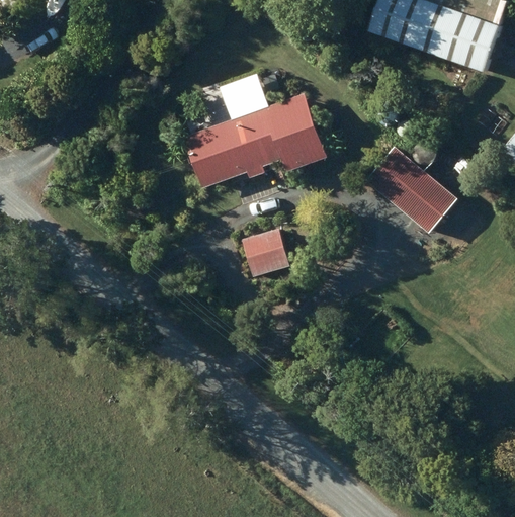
[(506,0),(378,0),(368,32),(482,72),(506,0)]
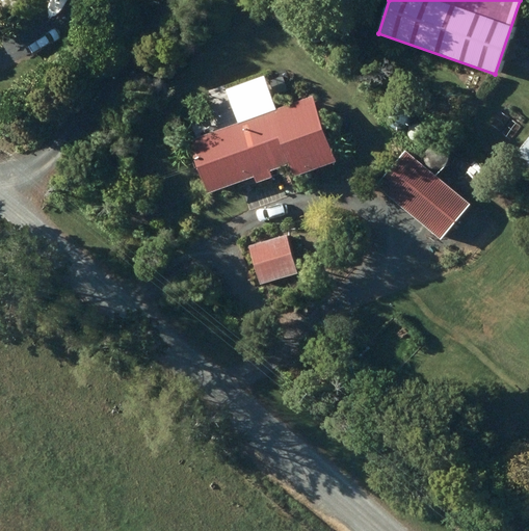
[(272,177),(270,169),(290,162),(295,175),(337,159),(313,96),(191,141),(210,192),(255,176),(257,182),(272,177)]
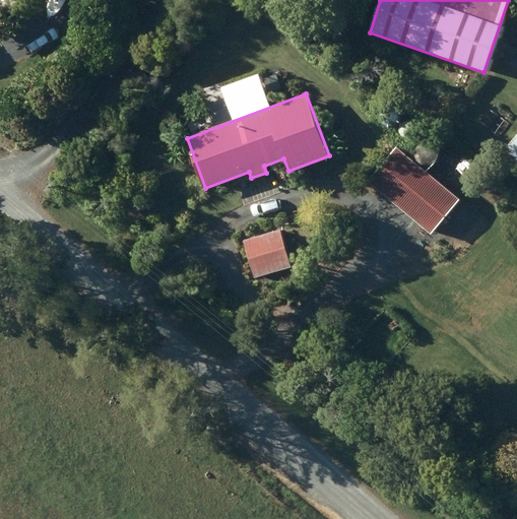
[(516,135),(503,151),(516,161),(516,135)]
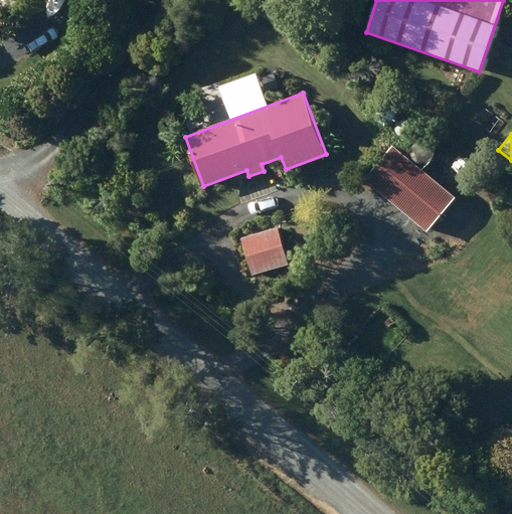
[(393,146),(366,179),(428,230),(455,197),(393,146)]
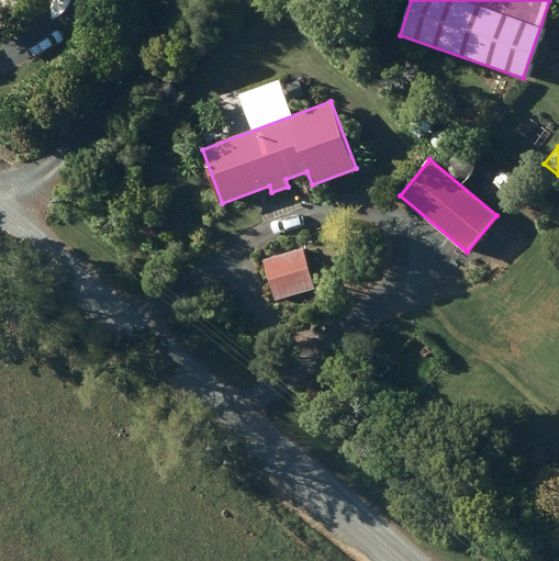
[(305,250),(264,260),(274,299),(315,288),(305,250)]
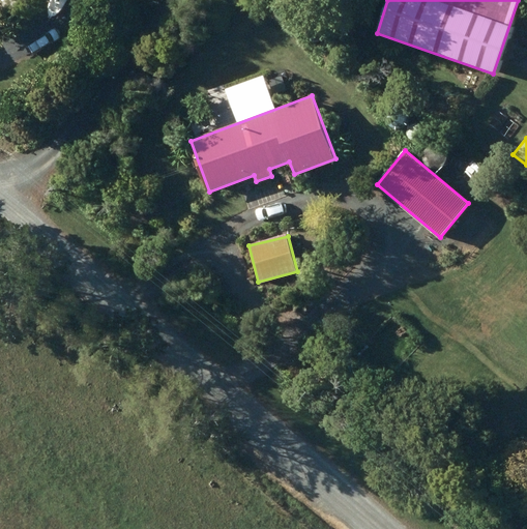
All buildings are outlined.
